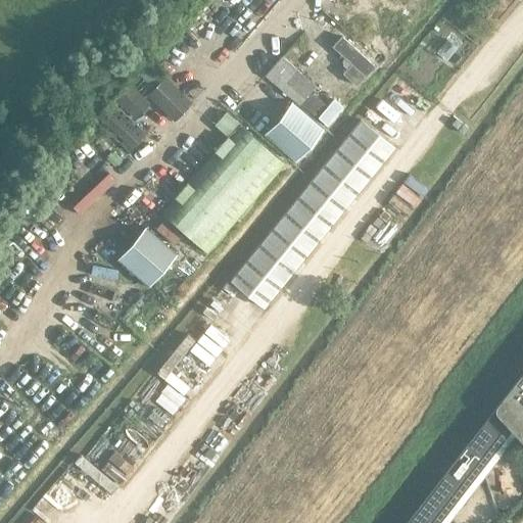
[(398,3),(394,0),(380,0),(379,2),(391,12),(398,3)]
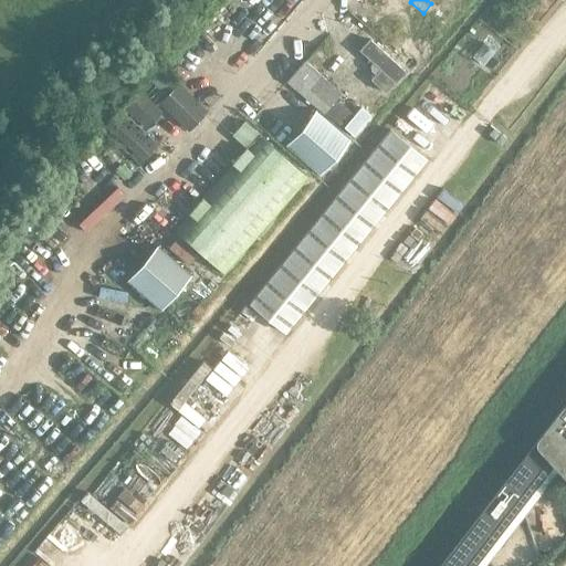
[(448,0),(427,0),(431,3),(440,11),(448,0)]
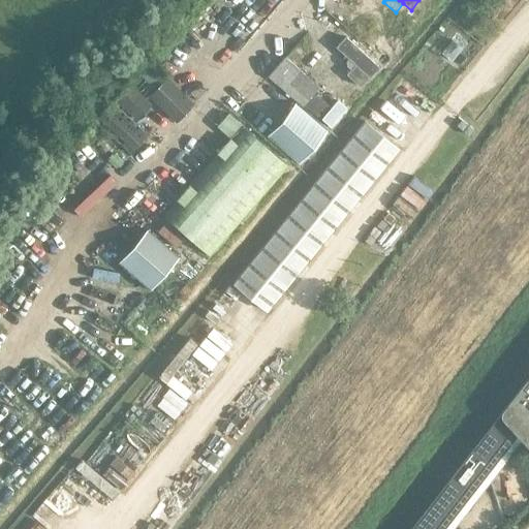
[(380,54),(396,36),(379,22),(364,40),(380,54)]
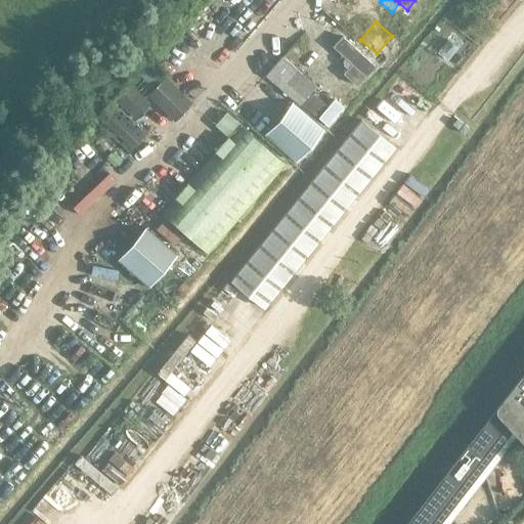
[(375,66),(342,35),(333,45),(352,63),(364,75),(365,76),(375,66)]
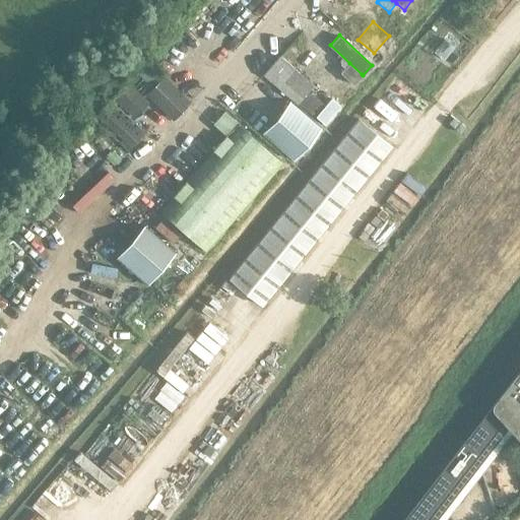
[(314,84),(279,55),(263,74),(298,105),(309,91),(314,84)]
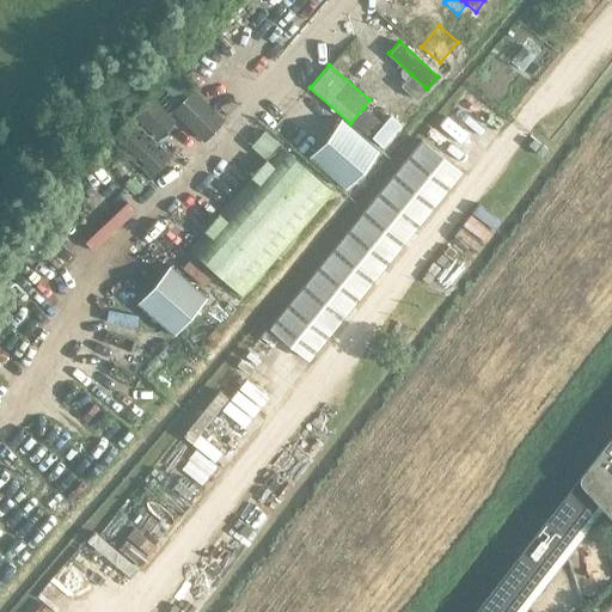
[(426,87),(411,74),(401,85),(415,98),(426,87)]
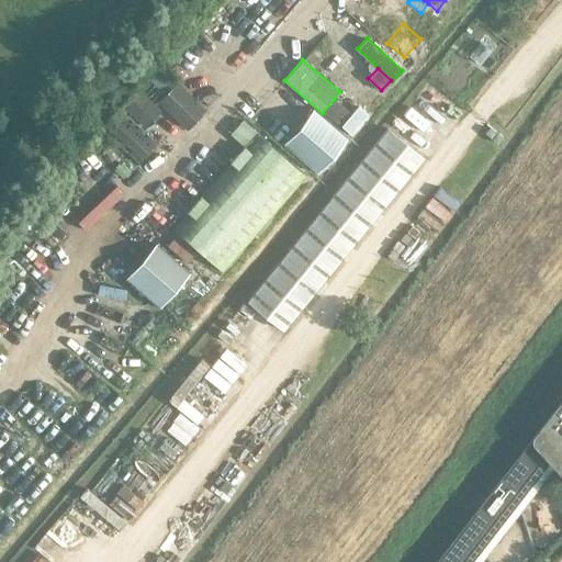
[(206,110),(177,81),(157,102),(176,121),(173,123),(183,133),(186,131),(187,131),(206,110)]
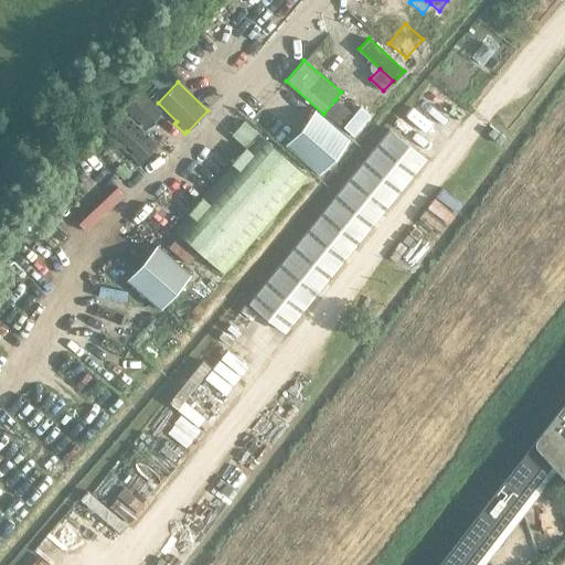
[(162,110),(138,88),(121,106),(146,128),(162,110)]
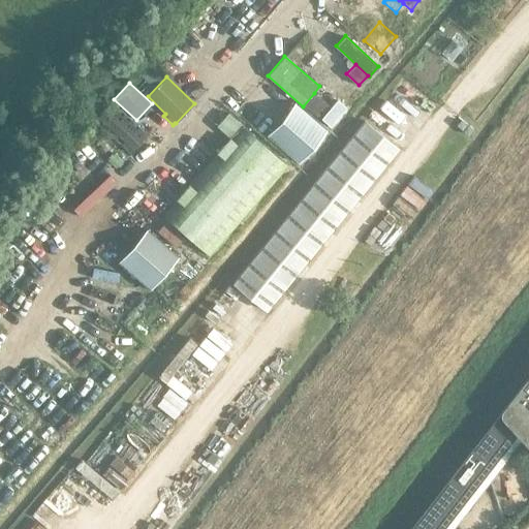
[(339,114),(314,93),(303,106),(328,127),(339,114)]
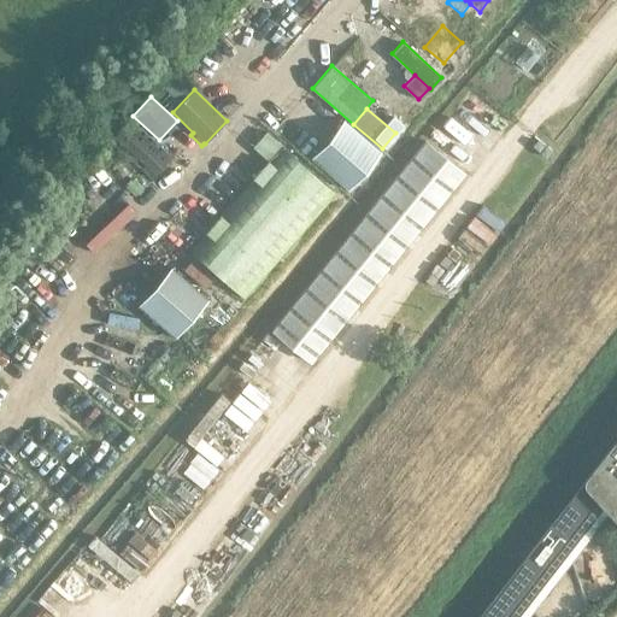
[(175,159),(130,118),(109,142),(153,183),(175,159)]
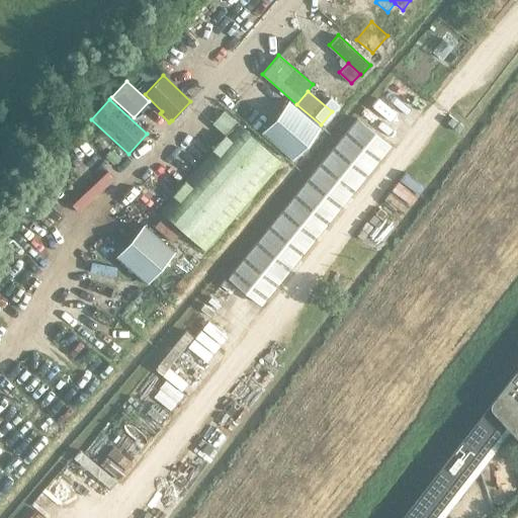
[(293,160),(320,128),(288,101),(261,133),(293,160)]
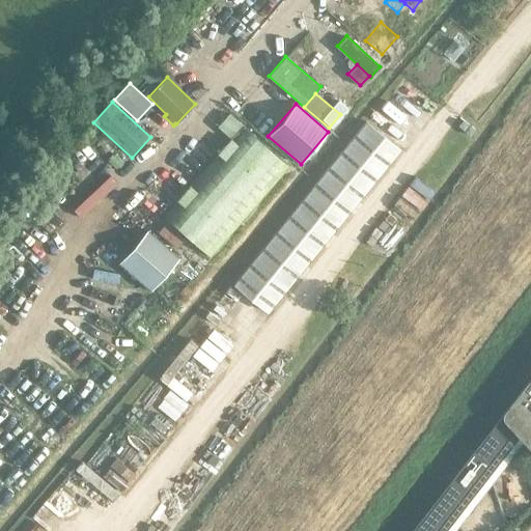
[(246,127),(229,112),(217,127),(233,141),(245,128),(246,127)]
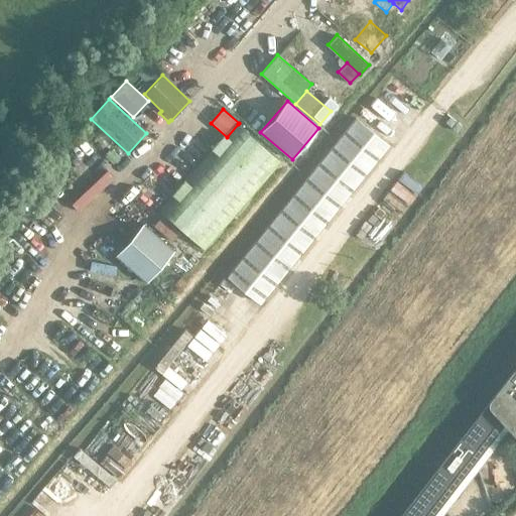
[(259,302),(388,144),(356,118),(227,276),(259,302)]
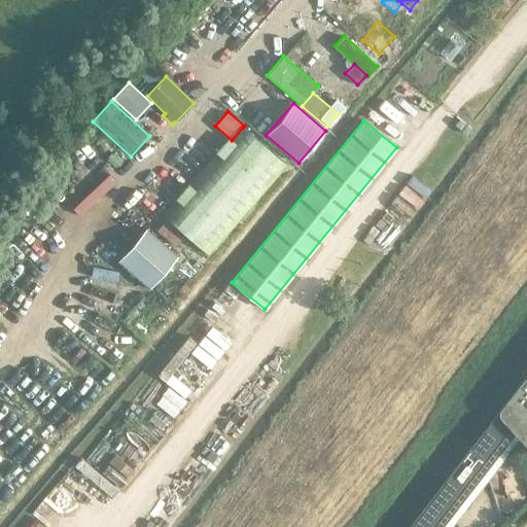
[(209,255),(288,166),(243,127),(232,140),(165,217),(209,255)]
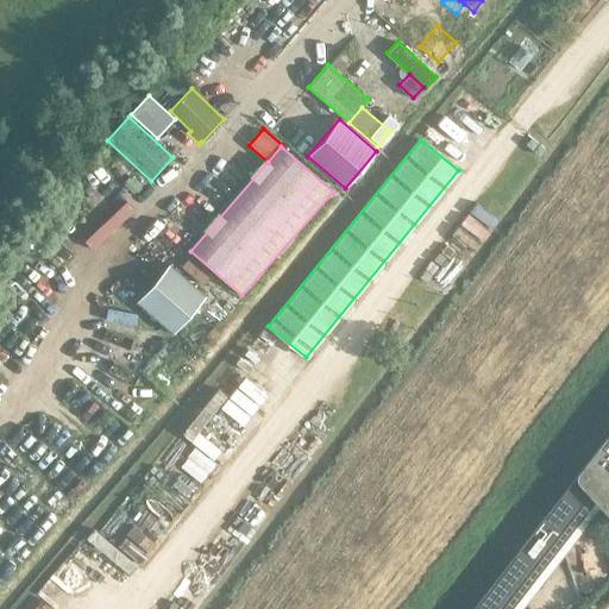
[(175,336),(207,299),(170,267),(138,303),(175,336)]
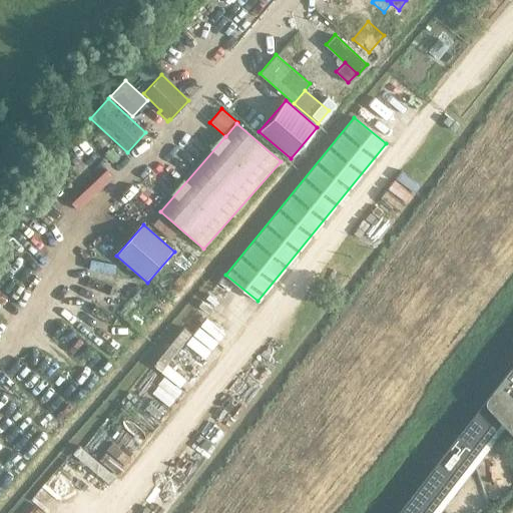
[(512,512),(512,366),(398,512),(512,512)]
